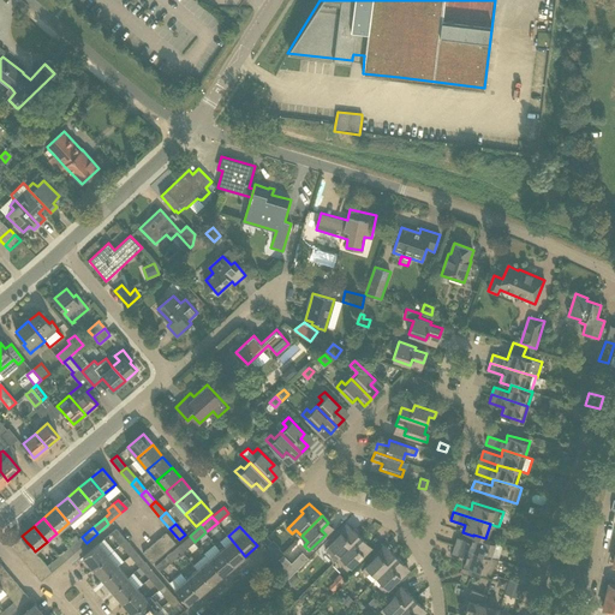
[(126,539),(117,527),(112,533),(120,544),(126,539)]
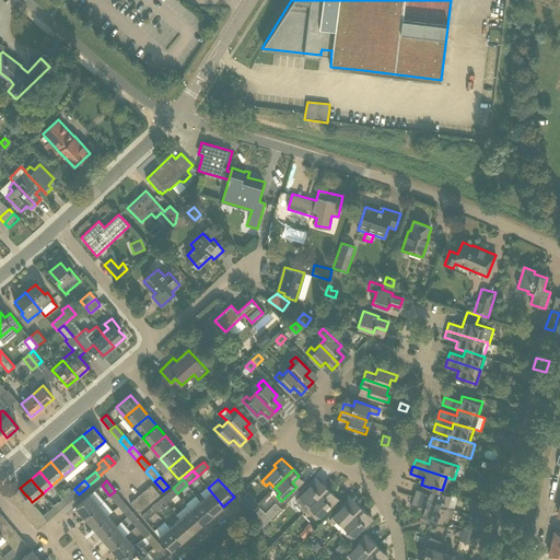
[(315,488),(311,485),(296,499),(301,504),(304,501),(310,506),(328,488),(322,481),(315,488)]
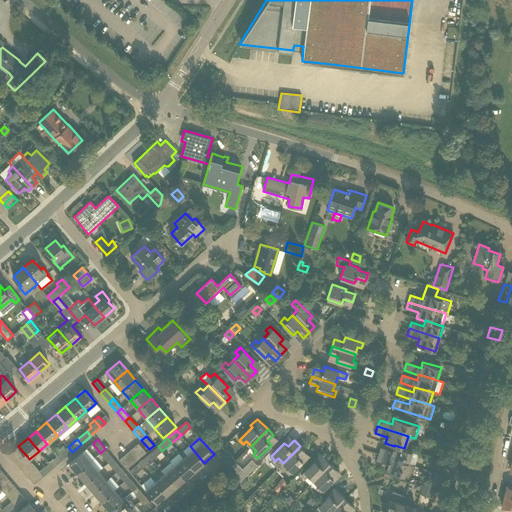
[(139,443),(134,447),(141,456),(146,452),(139,443)]
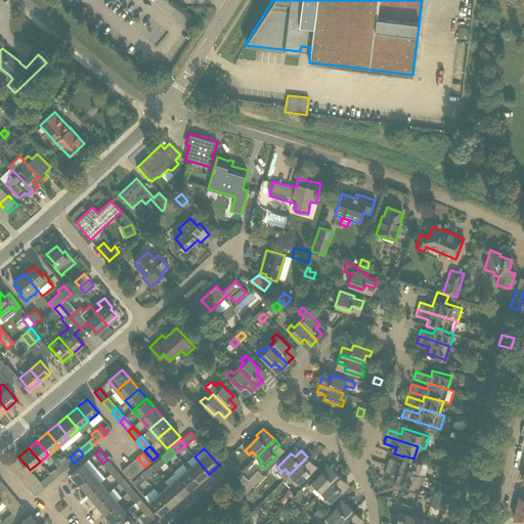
[(418,474),(422,462),(413,459),(403,455),(403,456),(401,462),(389,457),(387,465),(418,474)]
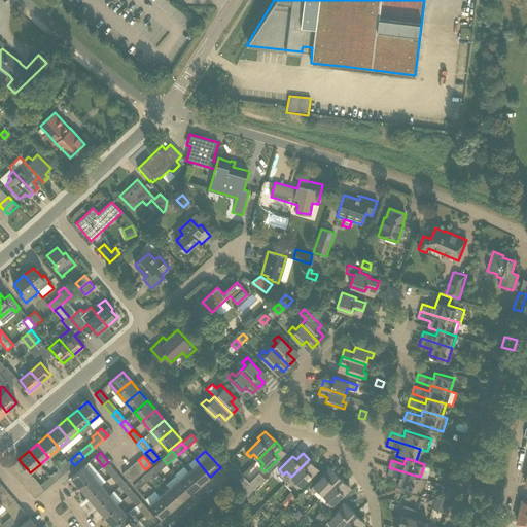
[(23,464),(19,459),(9,467),(13,472),(23,464)]
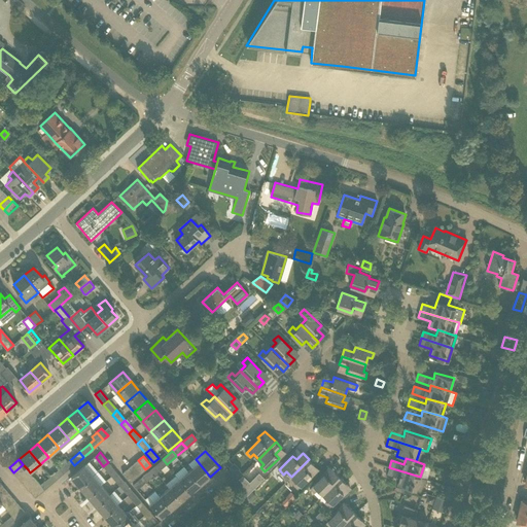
[(152,467),(156,472),(167,464),(163,459),(152,467)]
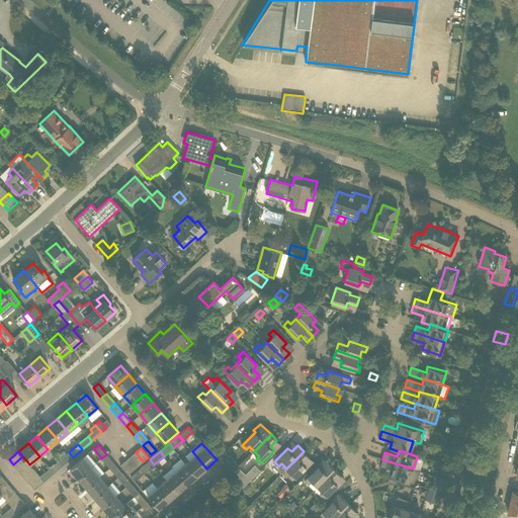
[(186,463),(197,477),(206,468),(192,451),(186,456),(183,460),(186,463)]
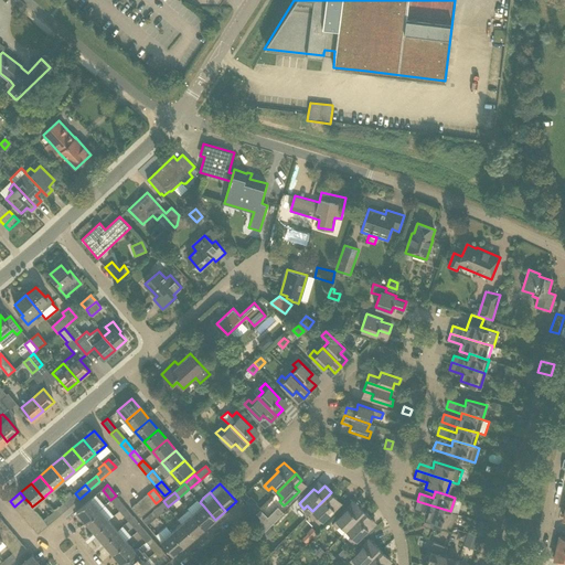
[(341,502),(331,492),(312,511),(309,514),(319,524),(341,502)]
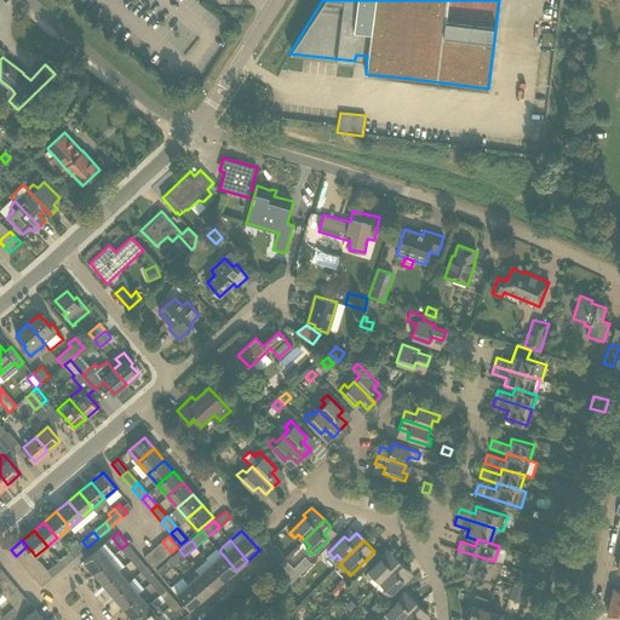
[(87,547),(82,541),(70,551),(75,557),(87,547)]
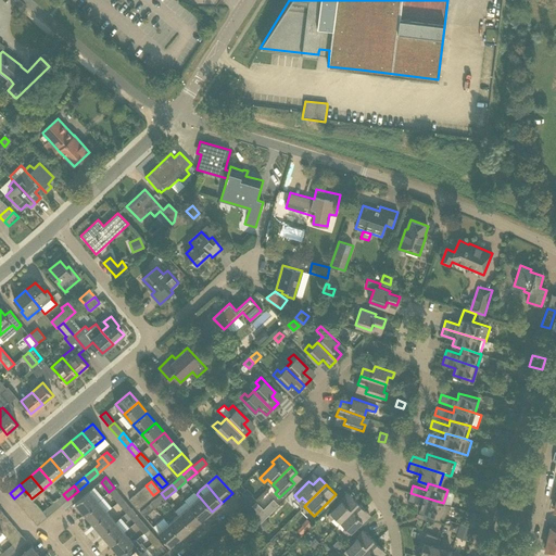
[(146,485),(140,490),(148,500),(153,495),(146,485)]
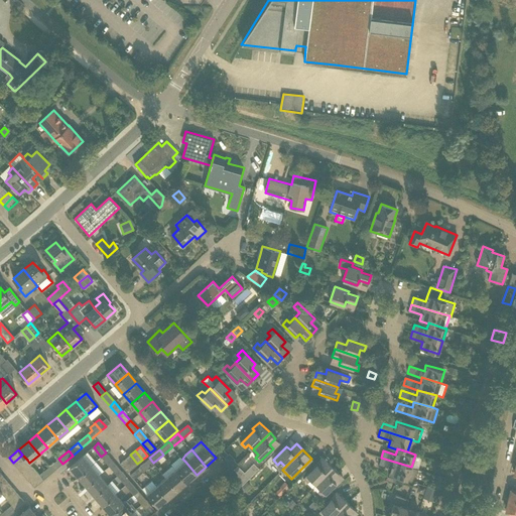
[(109,466),(114,462),(106,453),(101,457),(109,466)]
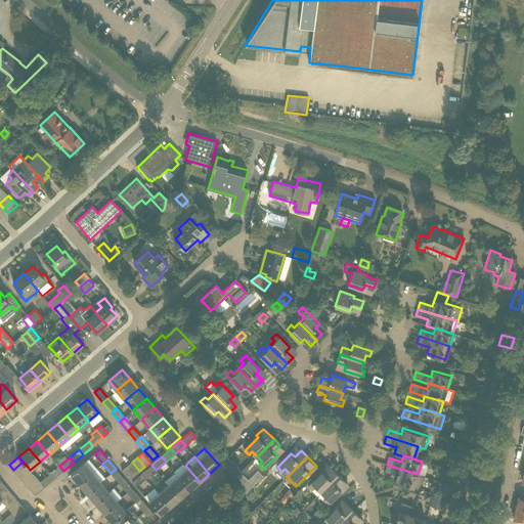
[(16,473),(18,475),(28,467),(23,462),(13,470),(16,473)]
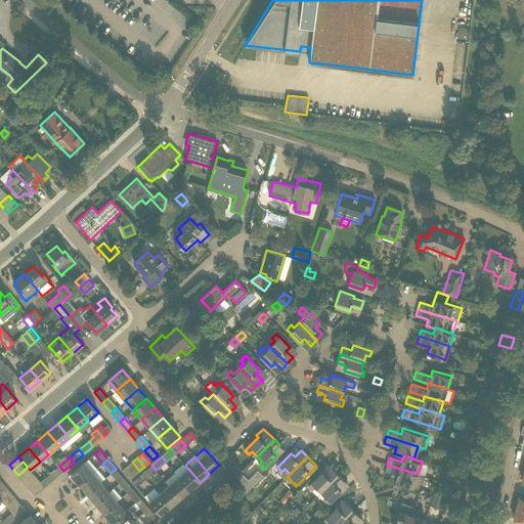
[(132,462),(127,466),(134,476),(139,471),(132,462)]
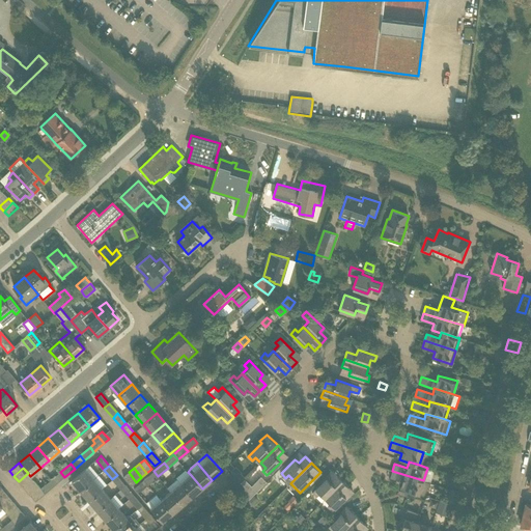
[(93,478),(85,469),(72,480),(80,491),(93,478)]
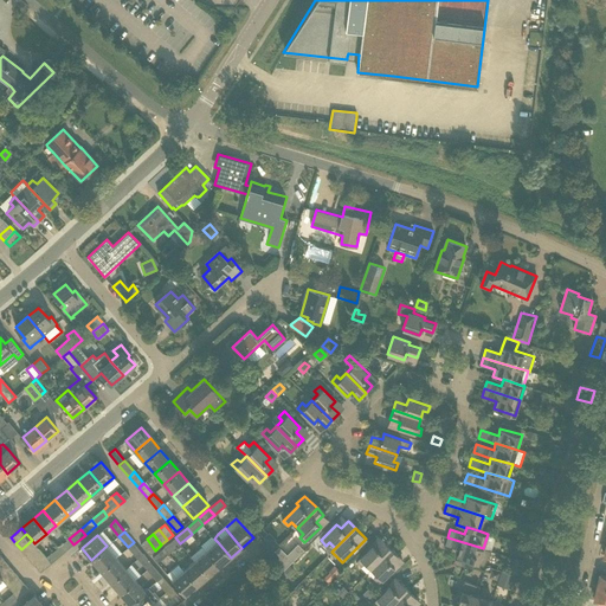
[(165,548),(169,554),(180,543),(175,537),(165,548)]
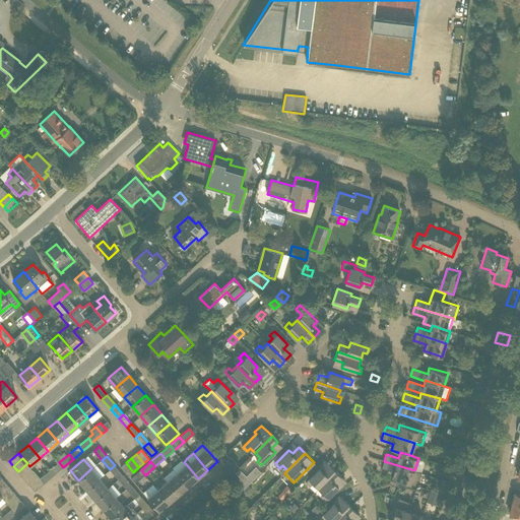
[(335,471),(330,465),(326,461),(306,481),(311,485),(314,483),(319,489),(335,471)]
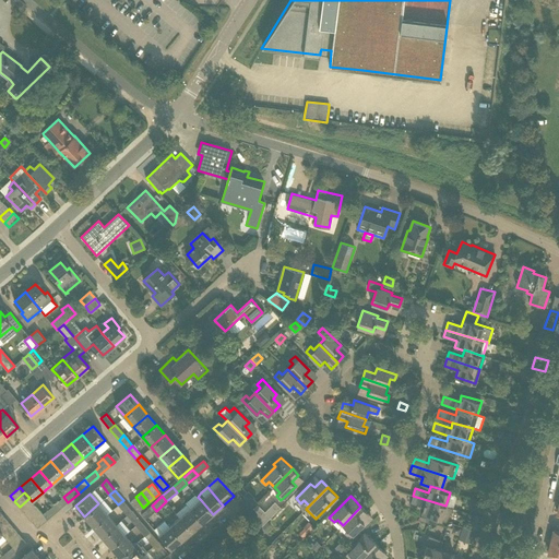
[(421,513),(445,521),(453,508),(445,506),(413,496),(411,502),(424,507),(421,513)]
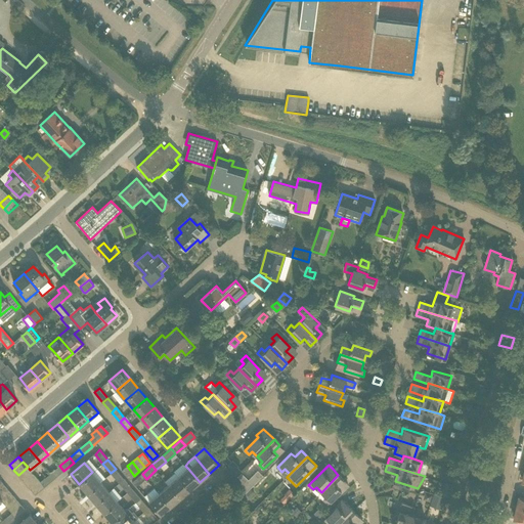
[(50,475),(54,479),(56,476),(63,471),(59,466),(50,475)]
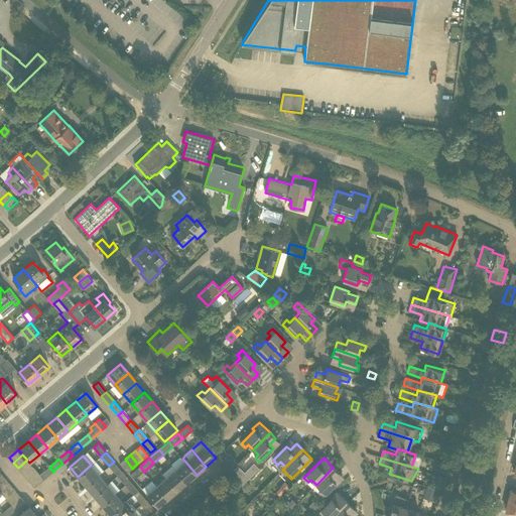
[(120,464),(128,473),(132,469),(125,459),(120,464)]
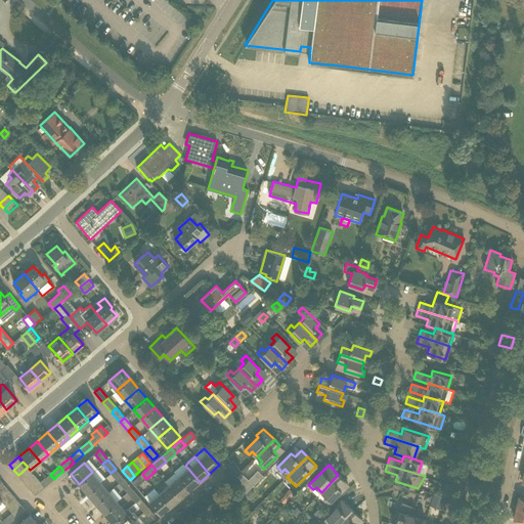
[(23,480),(32,472),(30,470),(28,467),(18,475),(23,480)]
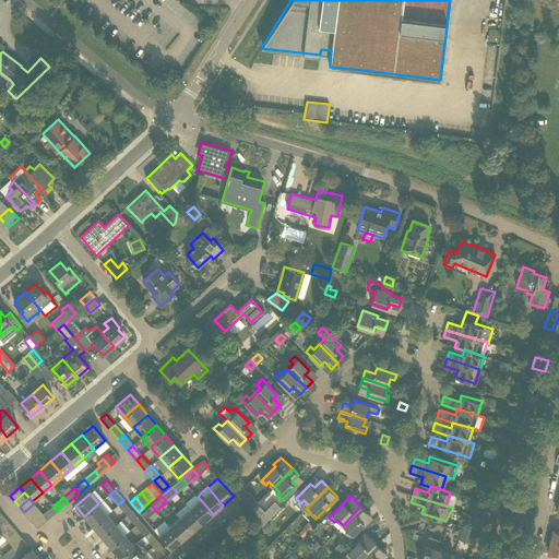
[(127,515),(132,511),(123,500),(118,504),(127,515)]
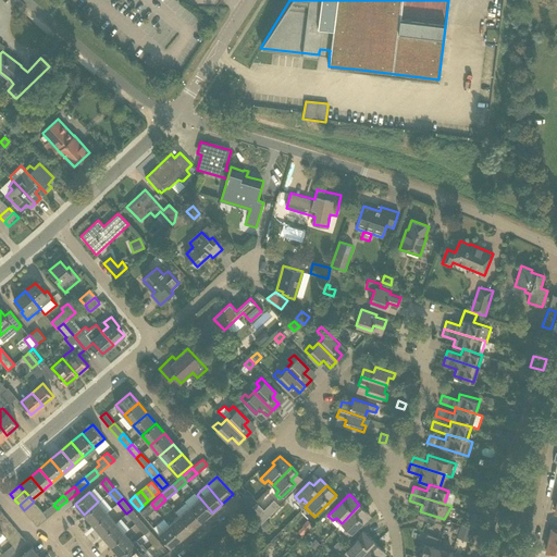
[(201,521),(212,512),(200,498),(189,507),(201,521)]
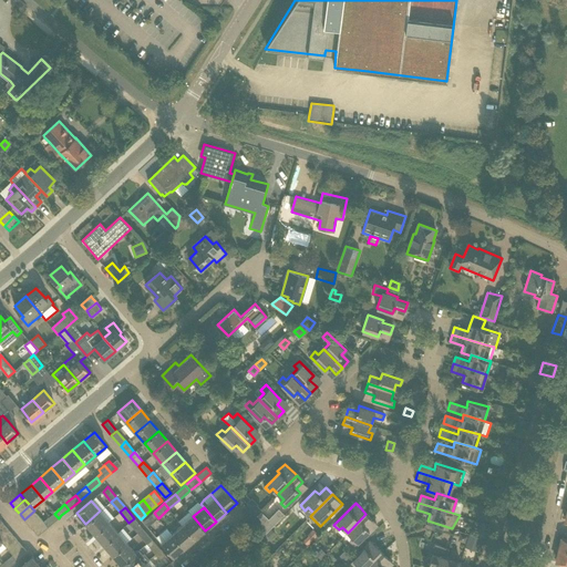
[(24,519),(29,525),(39,516),(34,511),(24,519)]
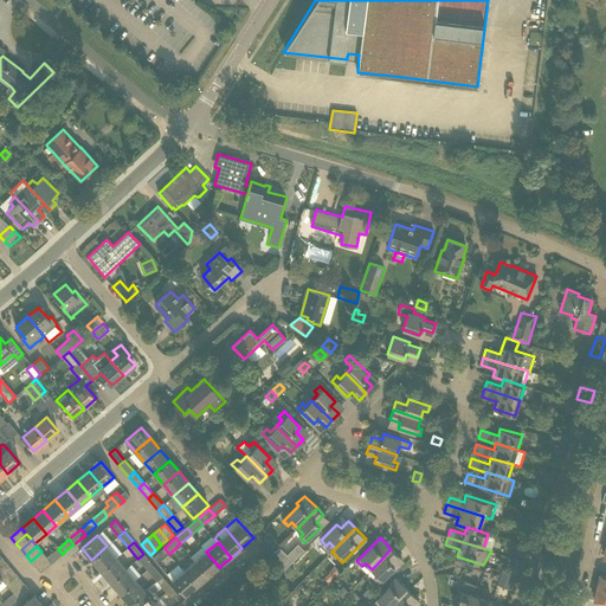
[(116,558),(107,546),(91,560),(101,571),(116,558)]
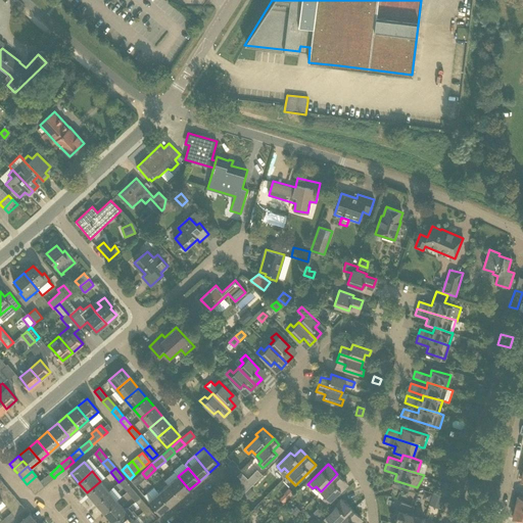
[(169,484),(180,497),(189,489),(178,476),(174,472),(164,480),(169,484)]
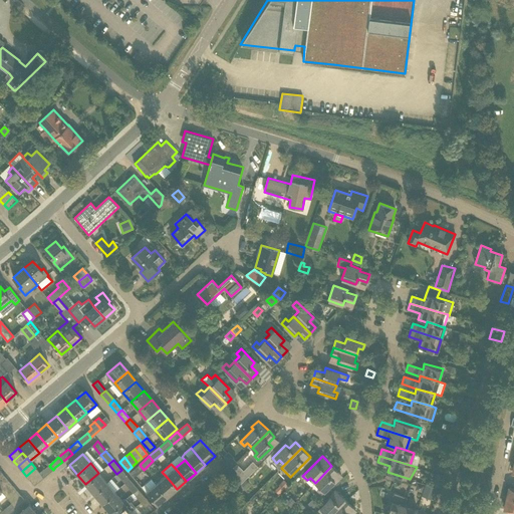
[(144,470),(140,465),(131,472),(135,477),(144,470)]
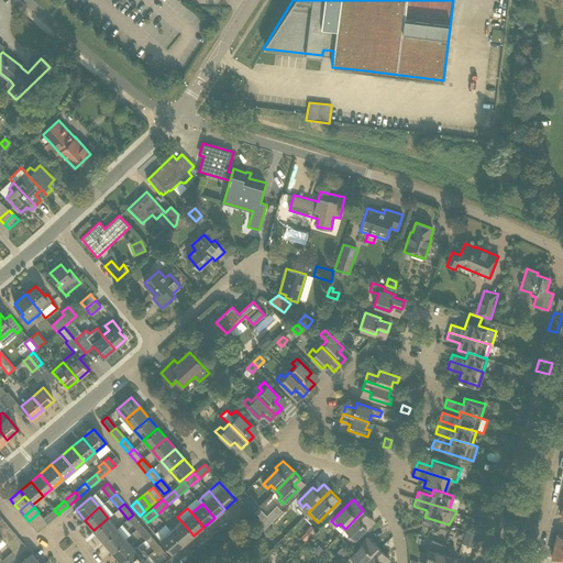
[(58,515),(54,510),(44,519),(47,523),(58,515)]
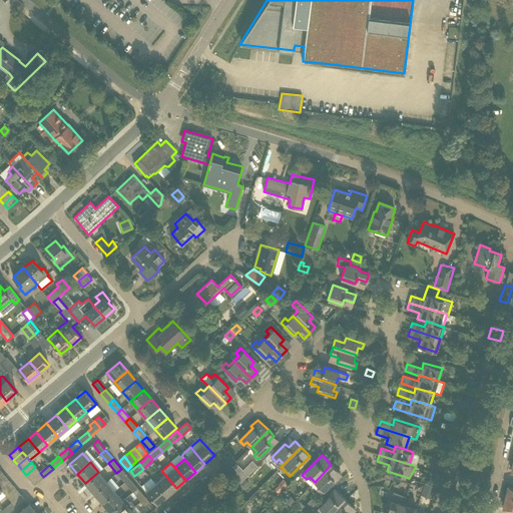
[(321,494),(335,480),(331,476),(337,470),(331,465),(315,482),(320,487),(317,489),(321,494)]
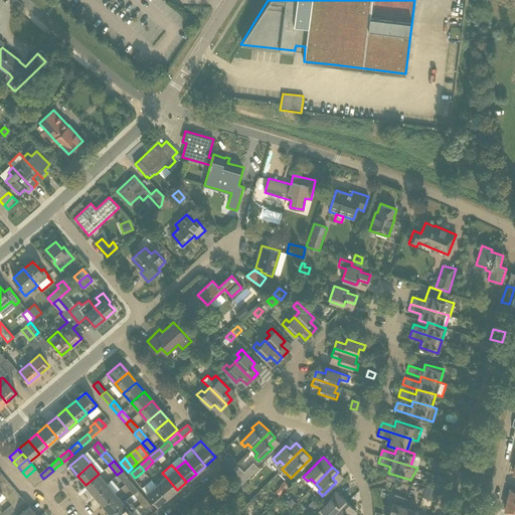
[(28,479),(30,482),(39,474),(37,471),(35,469),(26,477),(28,479)]
